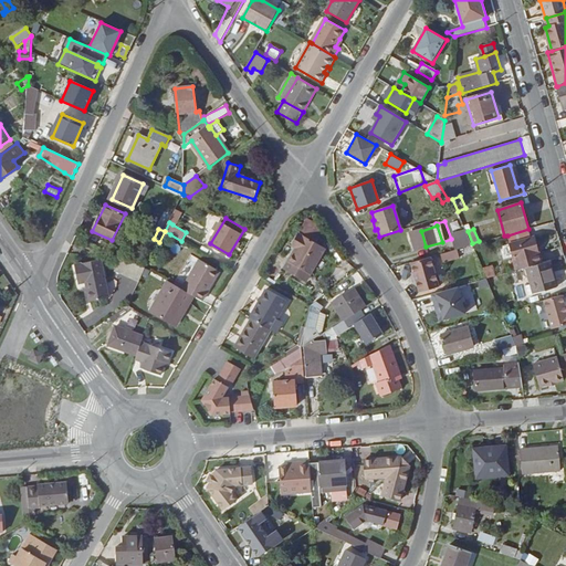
[(170,234),(165,231),(159,242),(165,244),(170,234)]
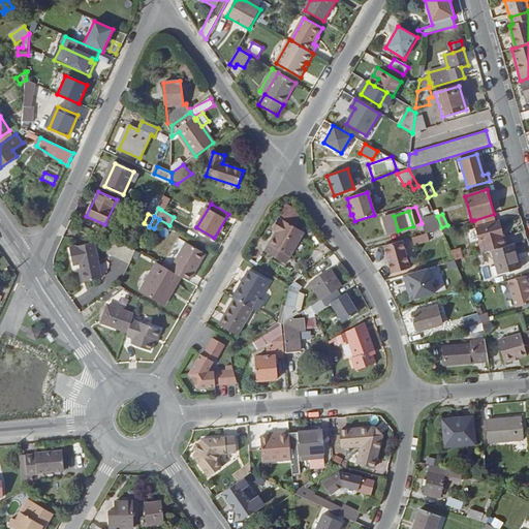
[(422,219),(426,234),(429,232),(441,229),(435,216),(422,219)]
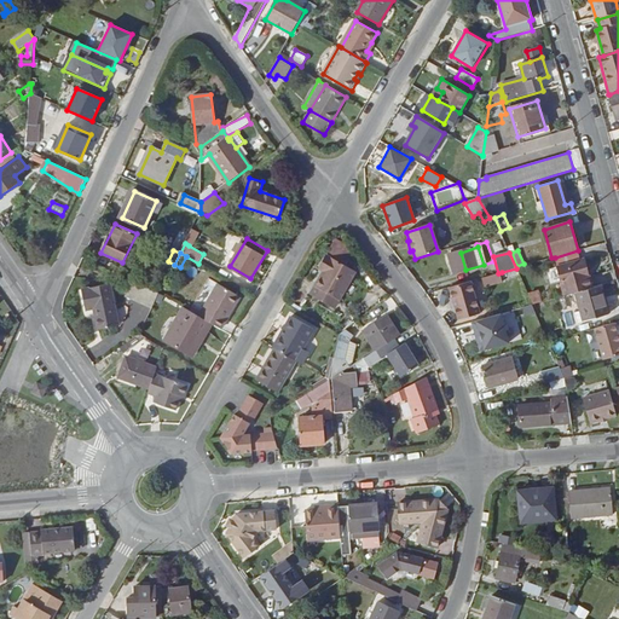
[(324,272),(311,295),(335,308),(356,272),(328,255),(320,270),(324,272)]
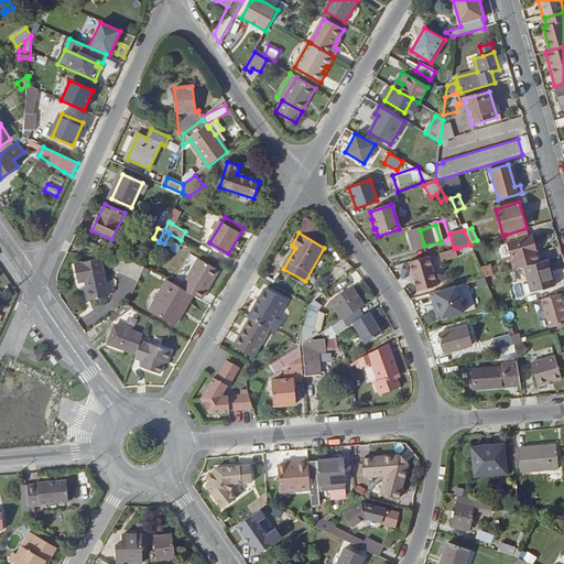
[(524,267),(539,262),(537,252),(533,253),(529,237),(508,242),(498,246),(501,259),(511,257),(516,269),(524,267)]
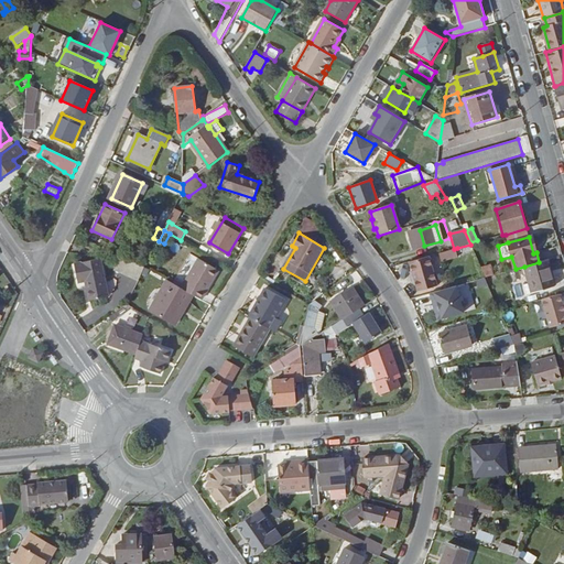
[(454,249),(441,253),(443,261),(458,258),(457,256),(459,255),(457,248),(454,249)]
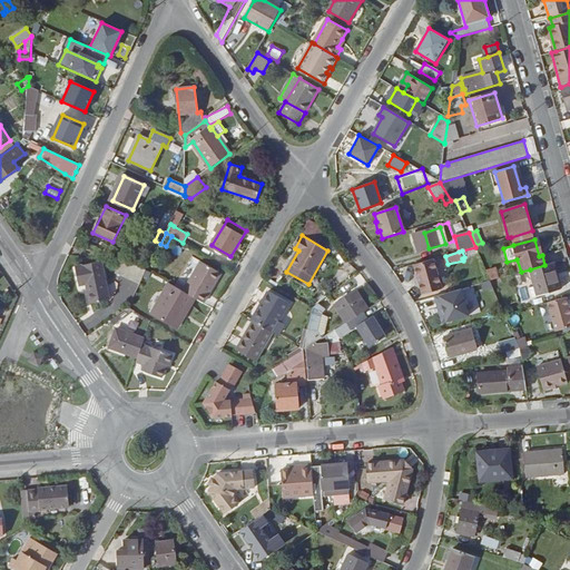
[(147,271),(121,259),(116,273),(141,283),(147,271)]
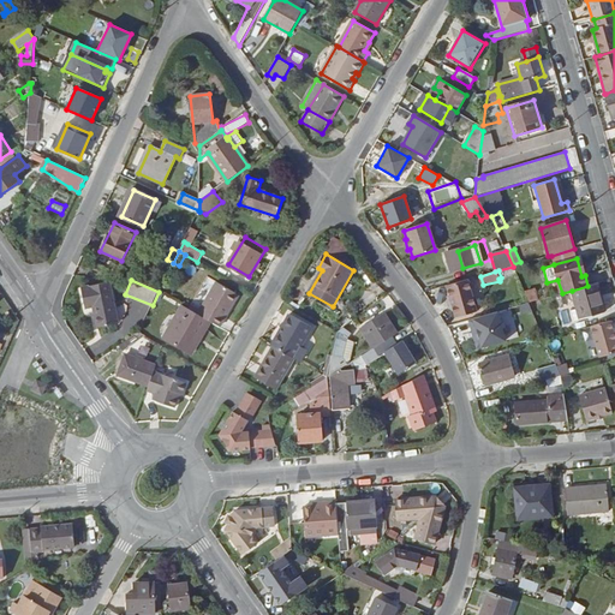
[(237,293),(213,280),(193,311),(210,322),(218,326),(237,293)]
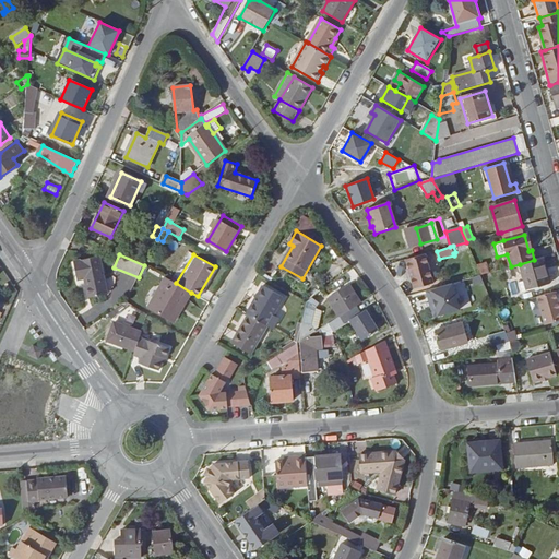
[(426,254),(406,260),(415,288),(433,283),(426,254)]
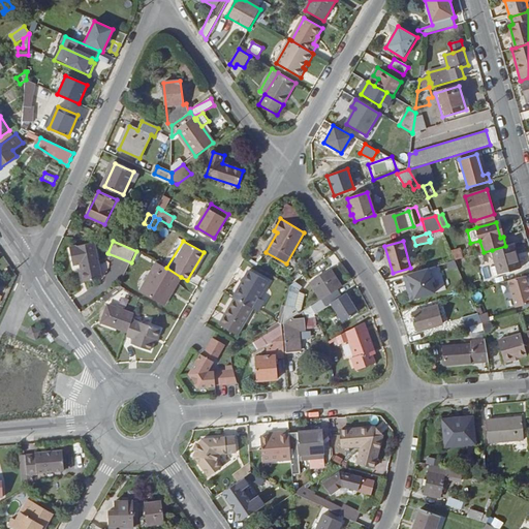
[(71,248),(75,266),(82,265),(85,281),(101,278),(95,243),(78,247),(71,248)]
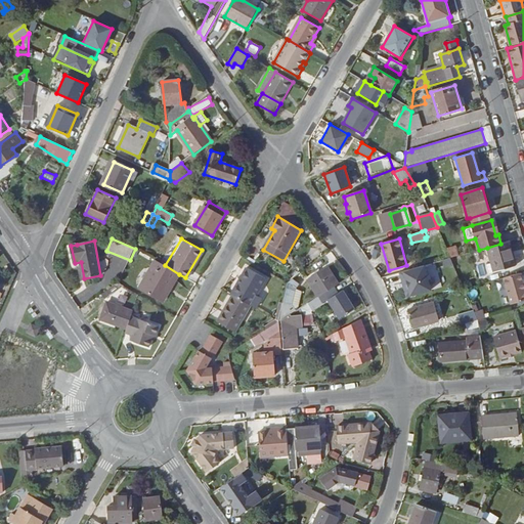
[(500,244),(487,248),(494,271),(516,265),(509,242),(500,244)]
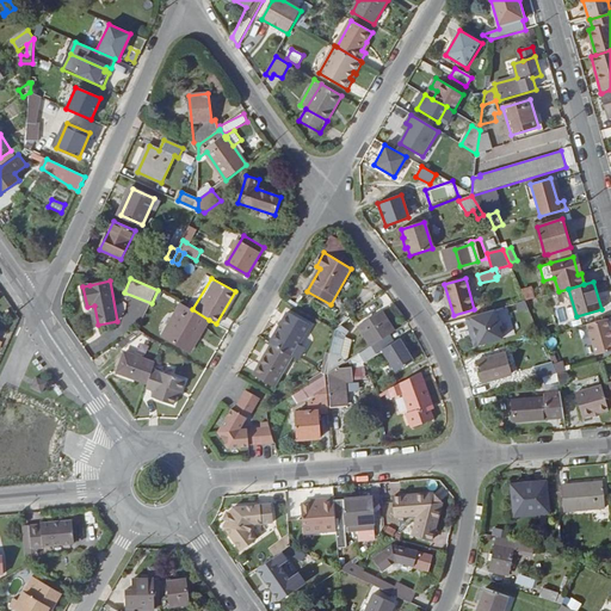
[(525,300),(535,298),(532,287),(523,289),(525,300)]
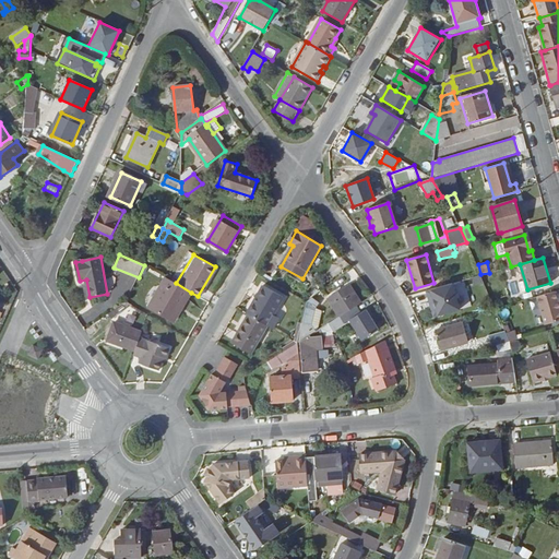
[(456,292),(483,285),(480,276),(454,283),(456,292)]
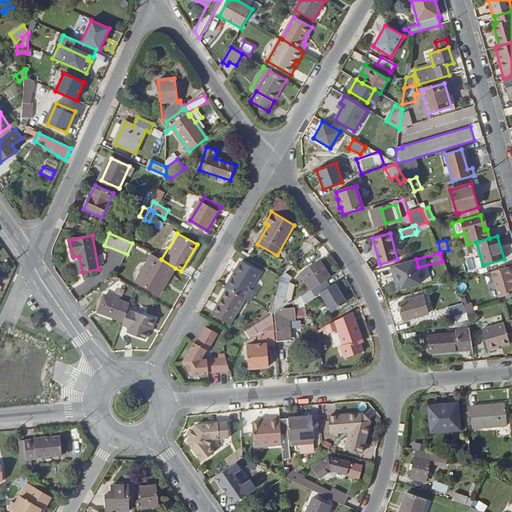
[(161,259),(152,254),(136,282),(159,296),(175,268),(161,259)]
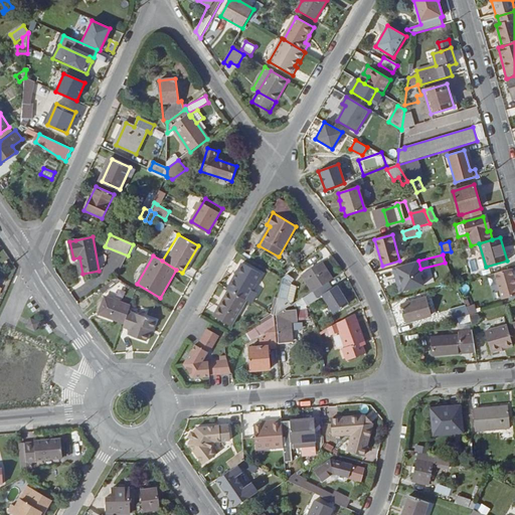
[(402,292),(423,287),(415,262),(392,268),(395,279),(398,278),(402,292)]
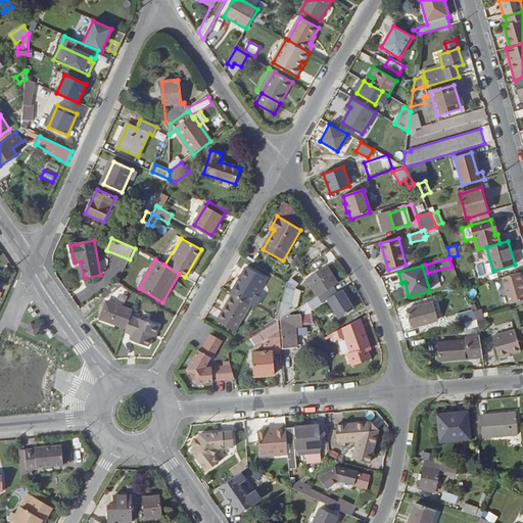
[(333,287),(334,286),(338,284),(327,267),(307,279),(319,296),(333,287)]
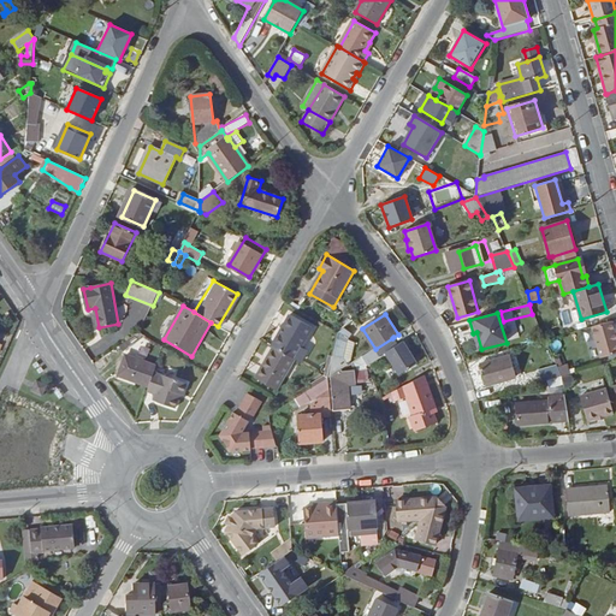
[(272,347),(274,347),(295,359),(312,327),(290,315),(272,347)]
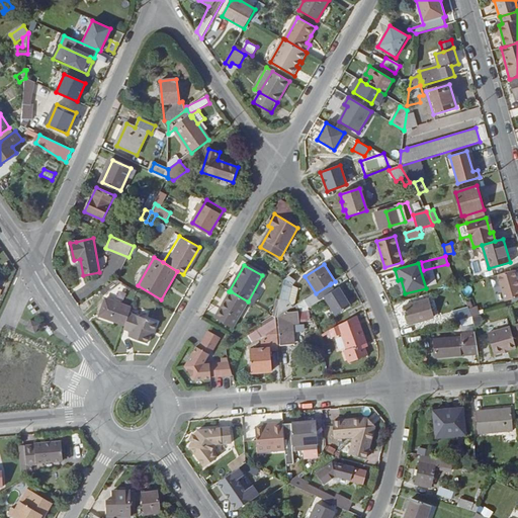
[(289,276),(291,275),(285,268),(279,272),(285,280),(289,276)]
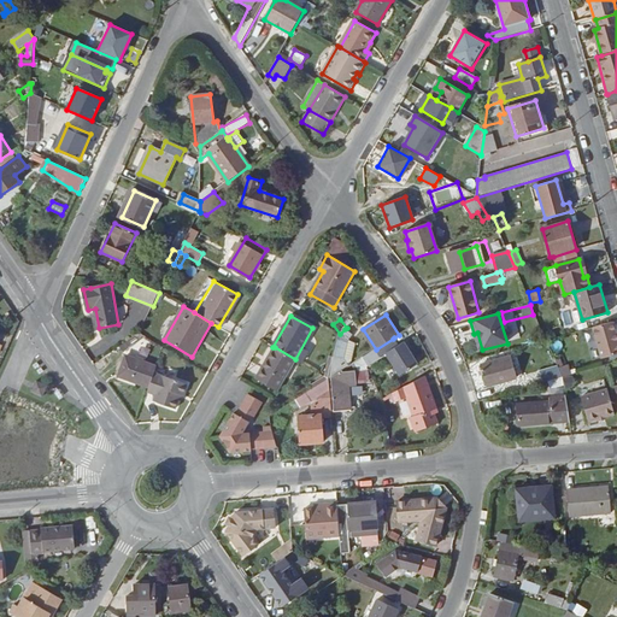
[(616,353),(616,334),(613,321),(593,327),(603,358),(616,353)]
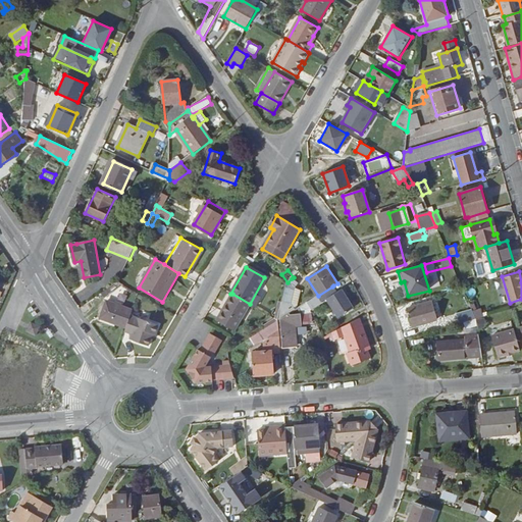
[(288,282),(278,320),(281,318),(290,313),(296,310),(294,307),(296,306),(300,290),(295,288),(298,283),(292,278),(288,282)]
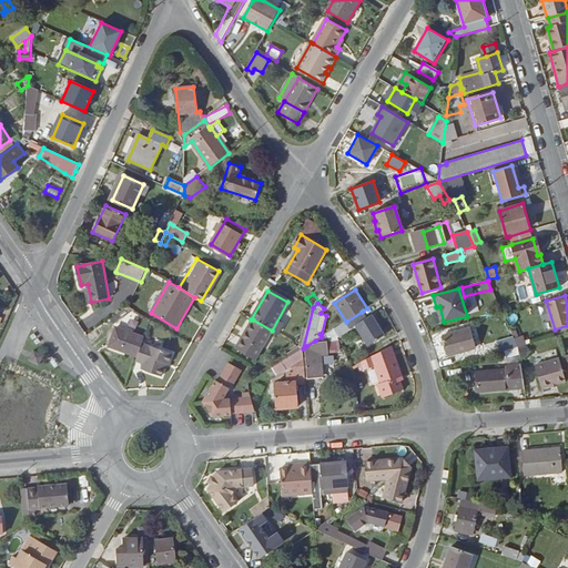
[(127,307),(118,314),(121,318),(130,313),(127,307)]
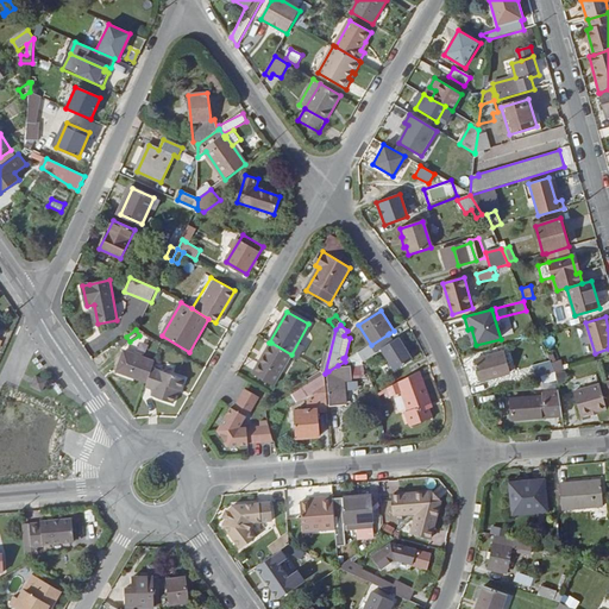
[(388,334),(371,345),(376,352),(382,349),(395,370),(413,359),(399,338),(393,341),(388,334)]
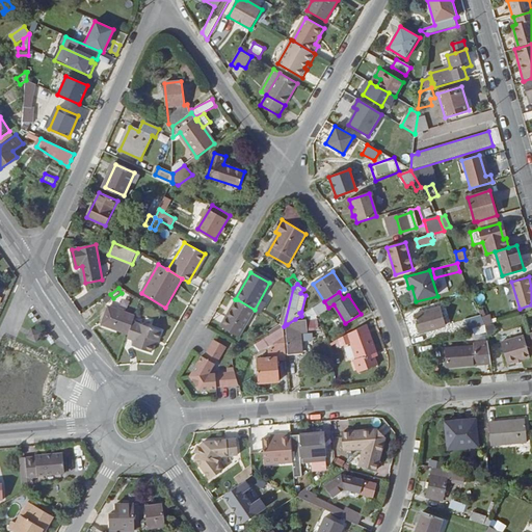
[(239,336),(255,310),(237,299),(221,326),(239,336)]
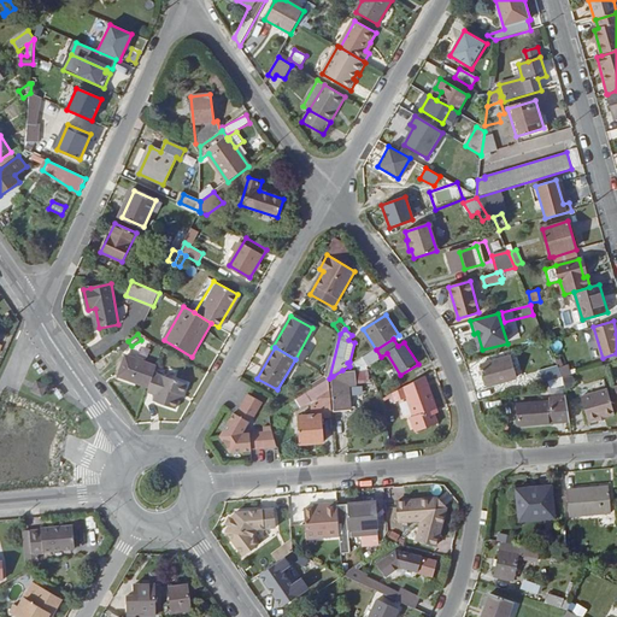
[(376,350),(363,358),(366,365),(381,357),(376,350)]
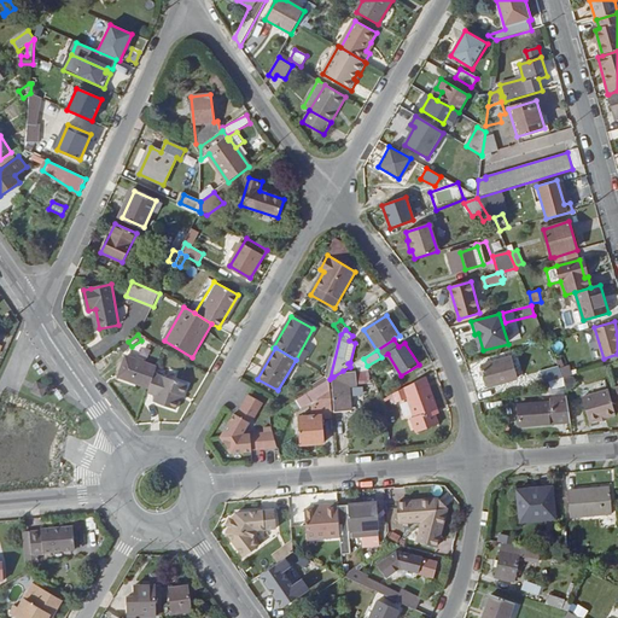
[(120,377),(151,388),(156,373),(157,367),(127,357),(120,377)]
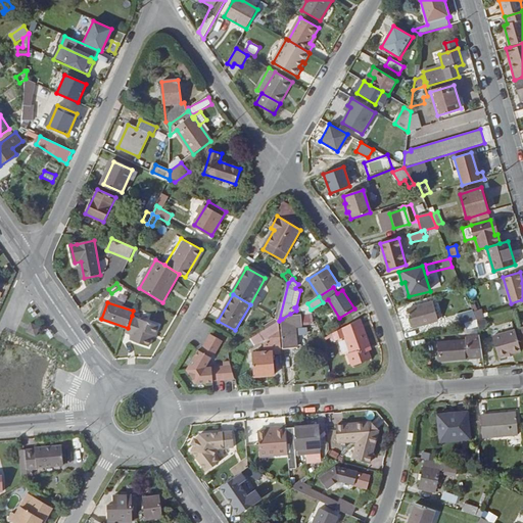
[(434,302),(408,308),(413,328),(439,320),(434,302)]
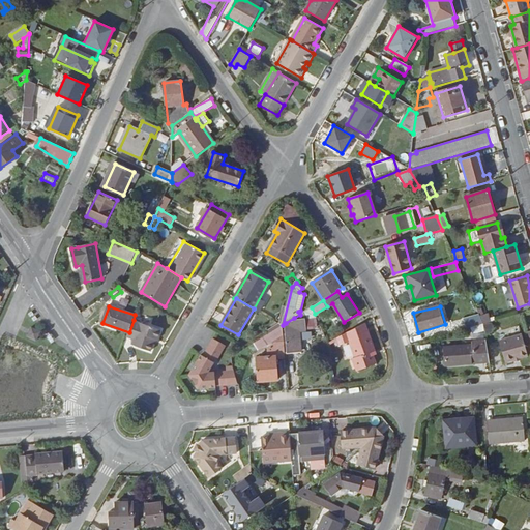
[(489,313),(480,315),(483,324),(491,322),(489,313)]
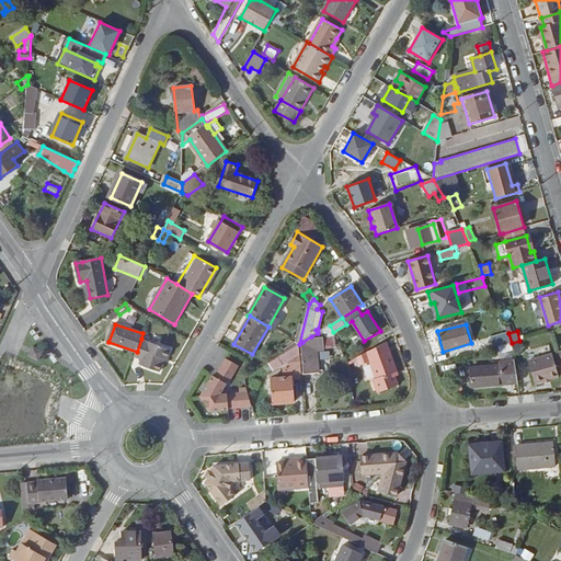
[(512,343),(507,332),(492,338),(494,348),(499,347),(508,344),(512,343)]
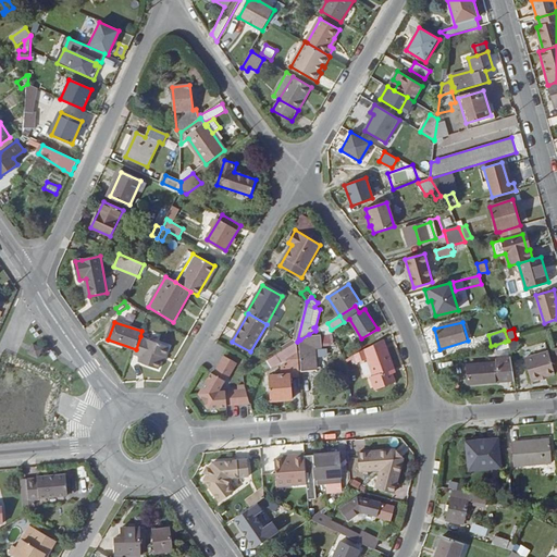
[(334,344),(333,334),(310,336),(309,334),(300,339),(300,344),(302,370),(317,369),(314,347),(323,346),(323,344),(334,344)]
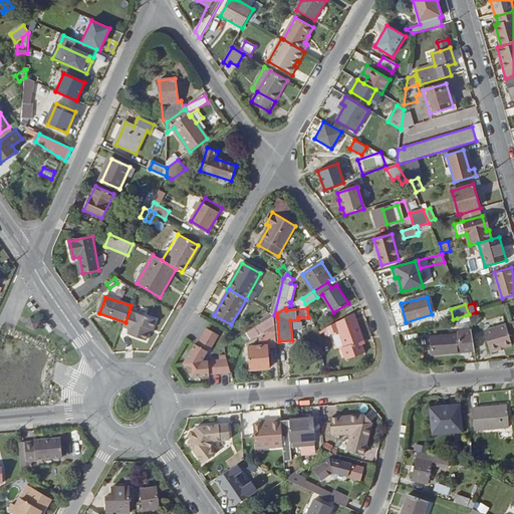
[(156,319),(130,310),(125,322),(123,327),(131,330),(130,334),(147,339),(149,332),(151,333),(156,319)]
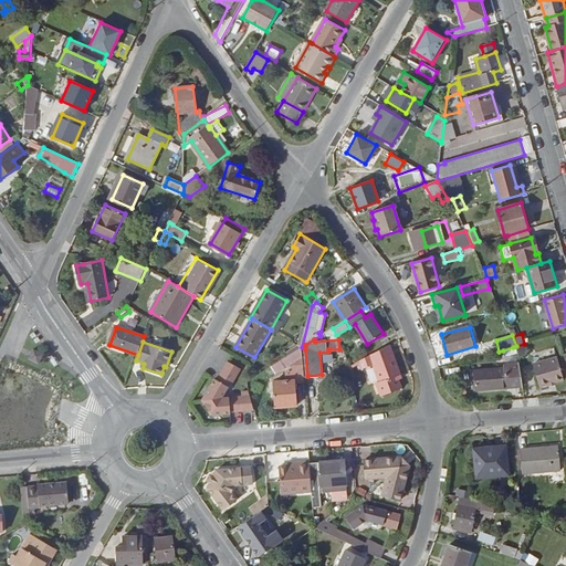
[(390,345),(360,360),(360,365),(371,363),(375,380),(371,380),(374,395),(396,390),(394,377),(396,377),(390,345)]
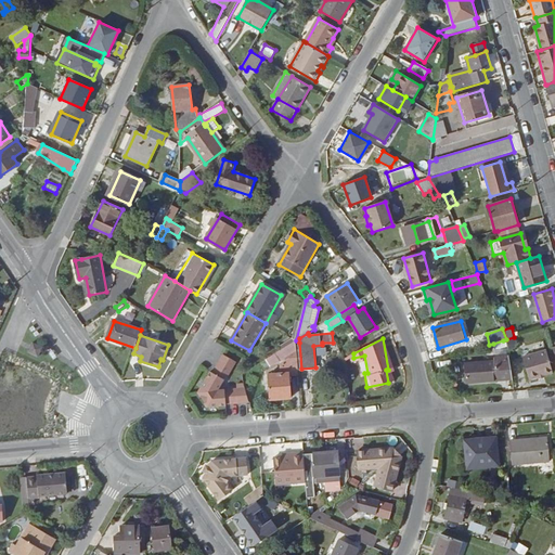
[(296,340),(267,359),(272,365),(297,349),(296,346),(296,340)]
